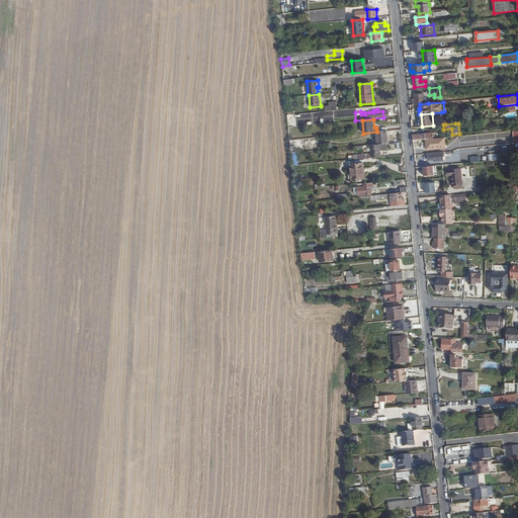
[(389,144),(386,131),(377,132),(376,132),(377,145),(385,144),(389,144)]
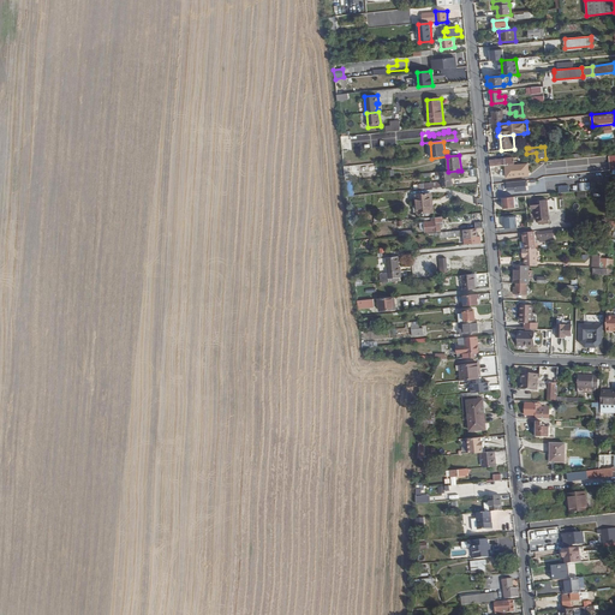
[(514,180),(513,166),(499,167),(499,172),(497,172),(497,181),(514,180)]
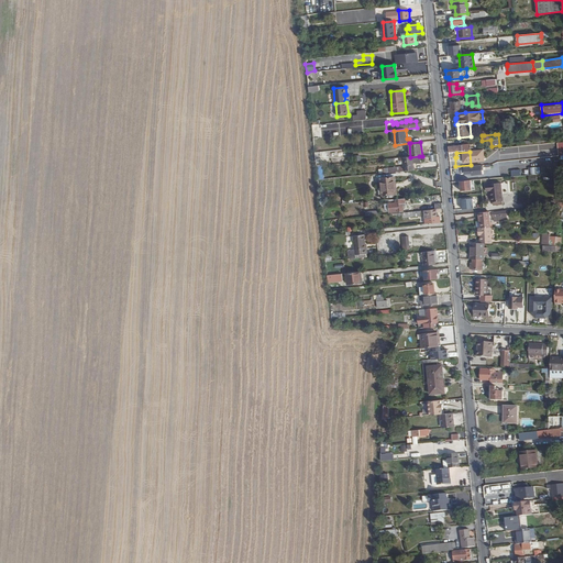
[(475,153),(475,157),(476,175),(487,175),(487,166),(482,166),(481,156),(478,156),(478,152),(475,153)]
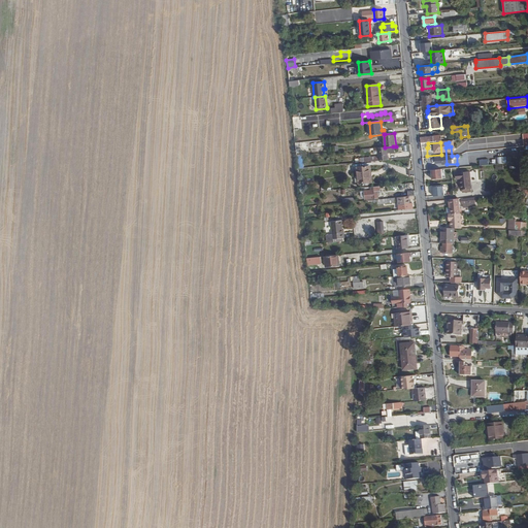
[(389,160),(388,153),(394,152),(393,146),(385,147),(377,147),(380,161),(389,160)]
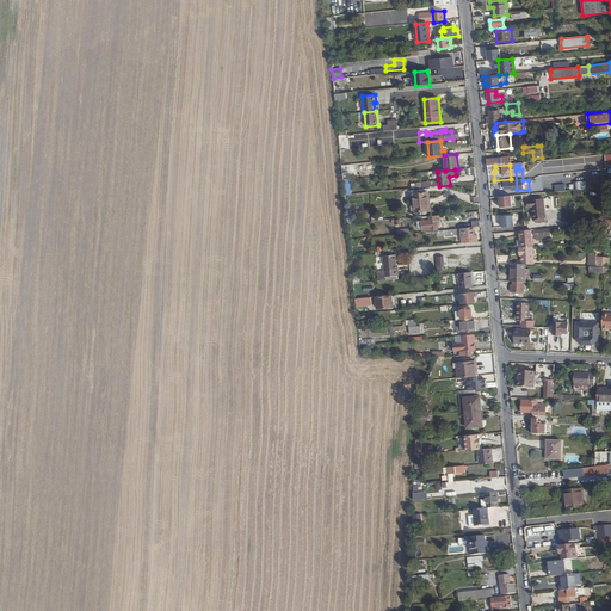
[(430,211),(429,199),(430,199),(429,192),(413,195),(414,201),(409,201),(411,214),(430,211)]
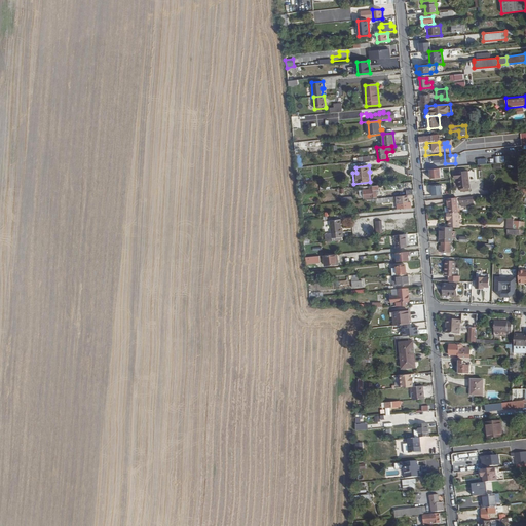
[(428,180),(440,179),(439,168),(427,170),(428,180)]
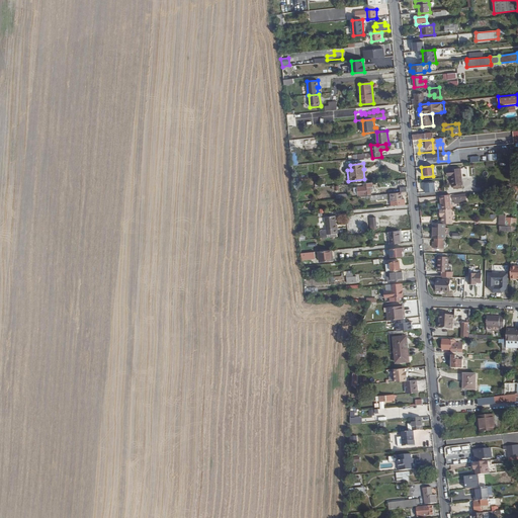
[(452,186),(453,185),(454,188),(463,187),(461,168),(448,169),(449,176),(451,176),(452,186)]
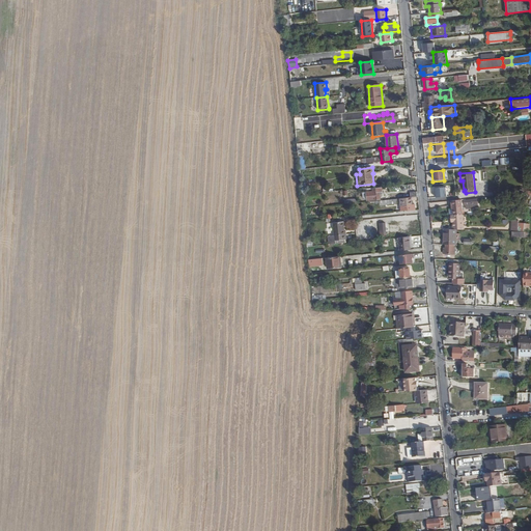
[(435,198),(446,198),(445,187),(429,188),(429,194),(434,193),(435,198)]
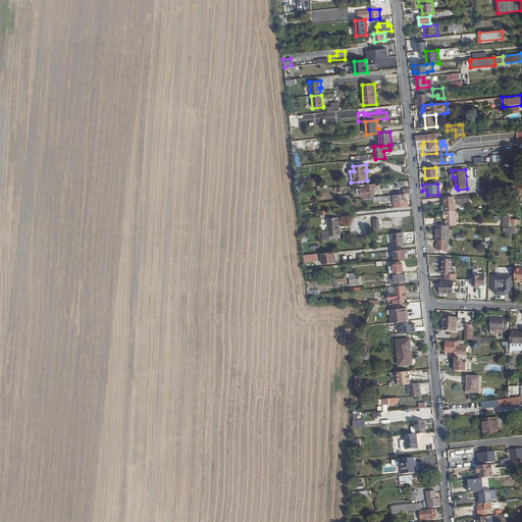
[(376,192),(376,185),(361,186),(362,198),(374,196),(374,192),(376,192)]
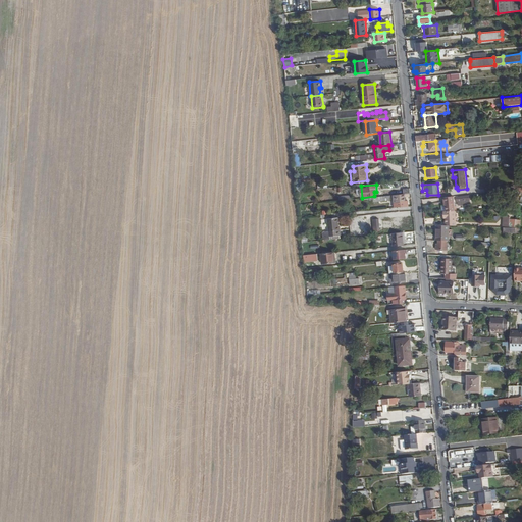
[(455,206),(455,197),(455,196),(444,197),(444,202),(446,202),(446,205),(446,211),(456,211),(455,206)]
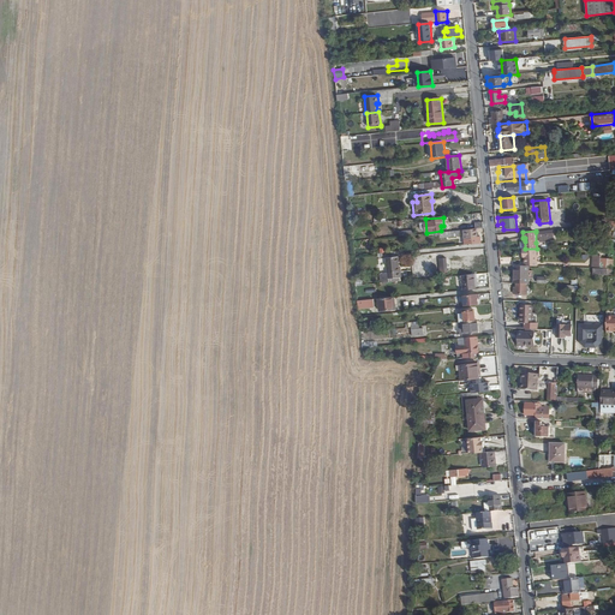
[(549,240),(548,231),(538,231),(538,238),(539,238),(539,242),(549,242),(549,240)]
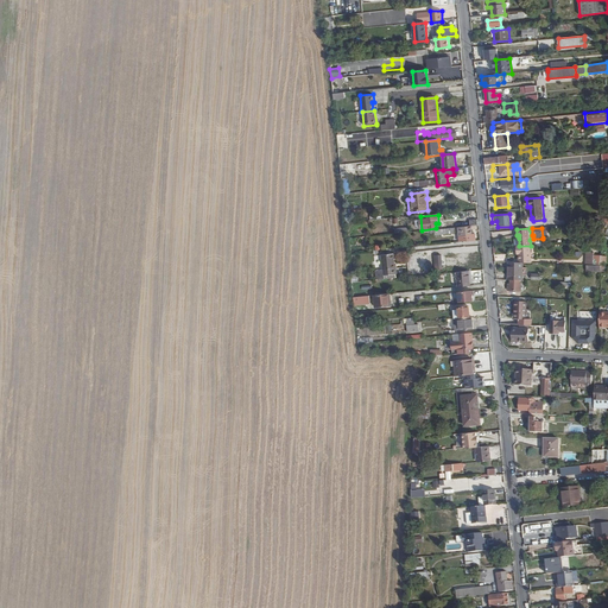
[(476,241),(475,234),(473,234),(472,230),(458,232),(460,242),(476,241)]
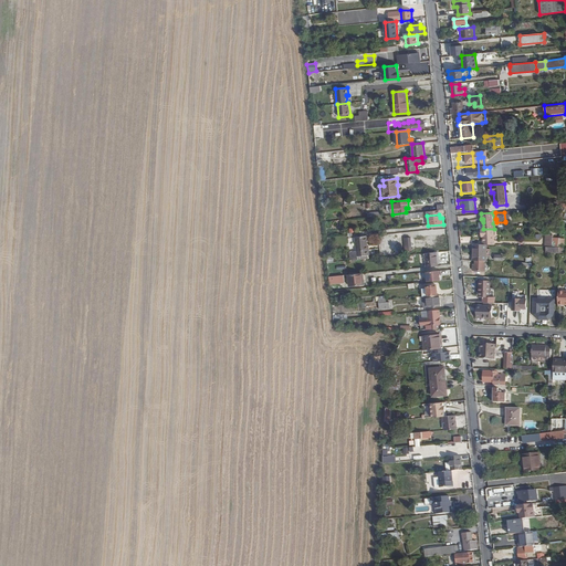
[(483,229),(481,229),(481,234),(482,234),(482,237),(482,244),(488,244),(495,244),(494,229),(483,229)]
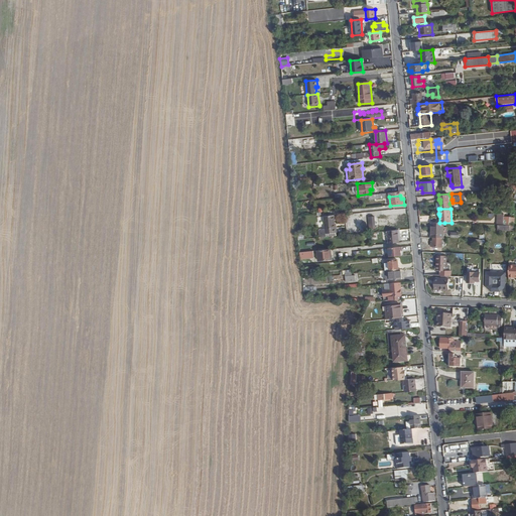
[(510,217),(504,217),(505,214),(498,214),(497,224),(509,225),(510,217)]
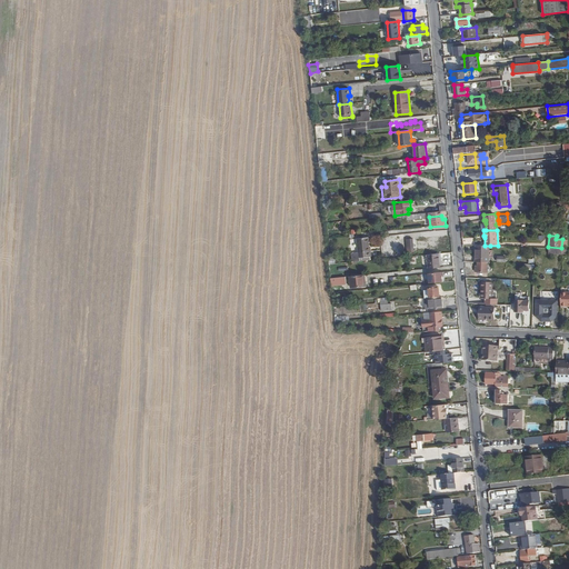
[(371,257),(369,238),(358,239),(360,258),(371,257)]
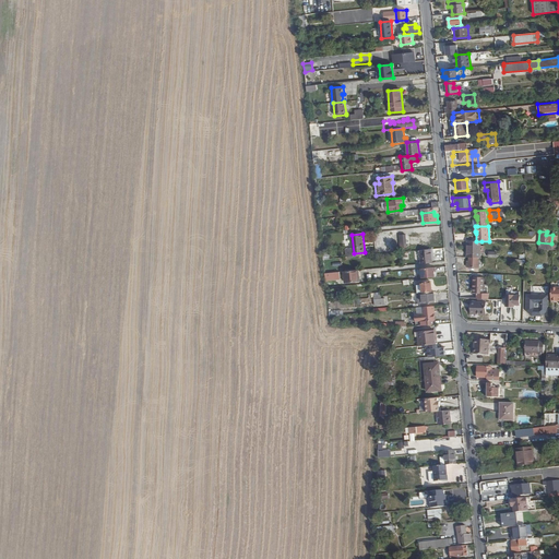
[(482,241),(476,241),(467,240),(467,257),(470,257),(479,258),(480,258),(482,241)]
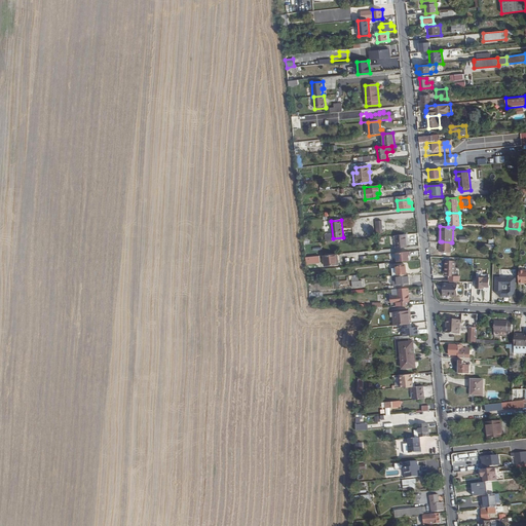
[(407,248),(406,234),(395,236),(396,249),(407,248)]
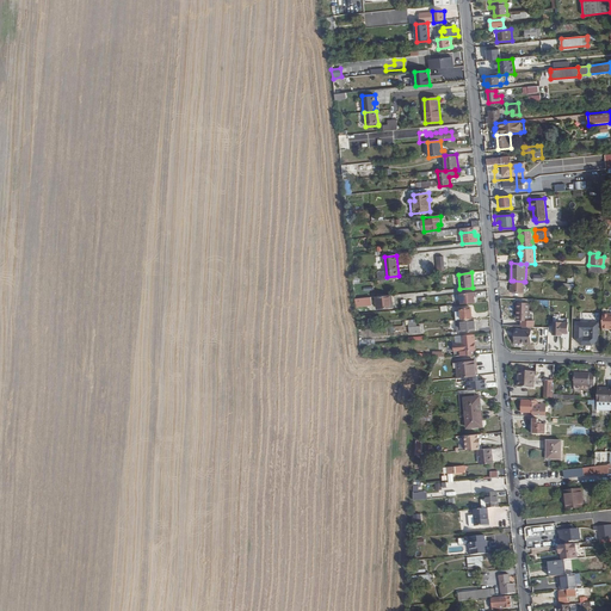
[(524,285),(524,282),(513,281),(513,285),(511,285),(510,291),(524,292),(525,285),(524,285)]
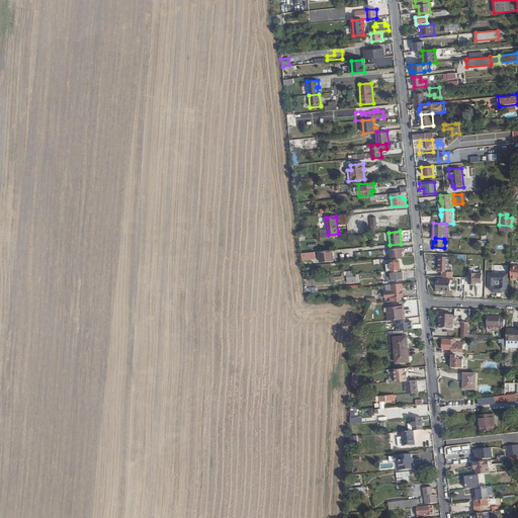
[(402,257),(402,252),(401,252),(400,248),(387,249),(389,258),(402,257)]
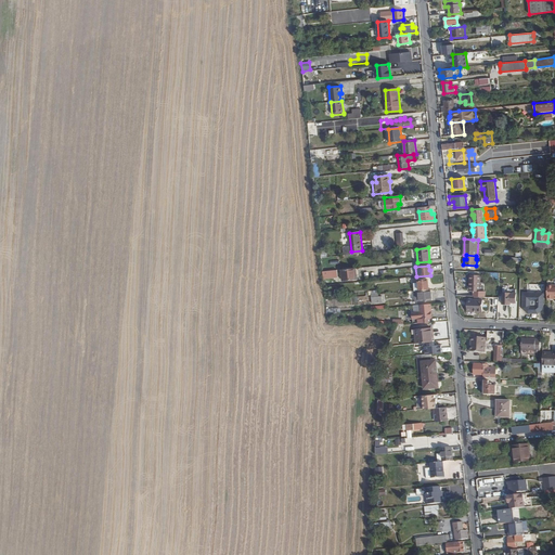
[(344,281),(360,278),(358,267),(341,270),(344,281)]
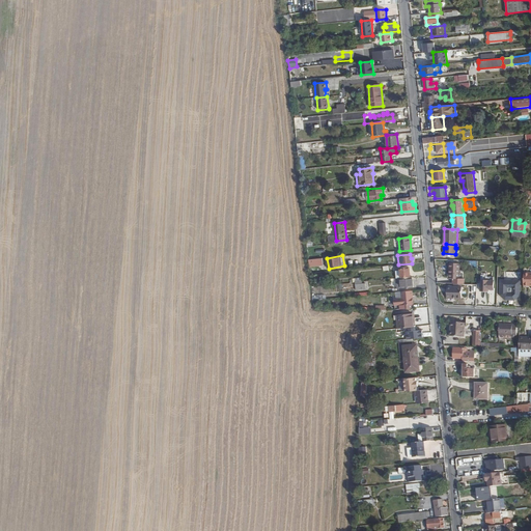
[(309,259),(310,267),(325,264),(324,257),(309,259)]
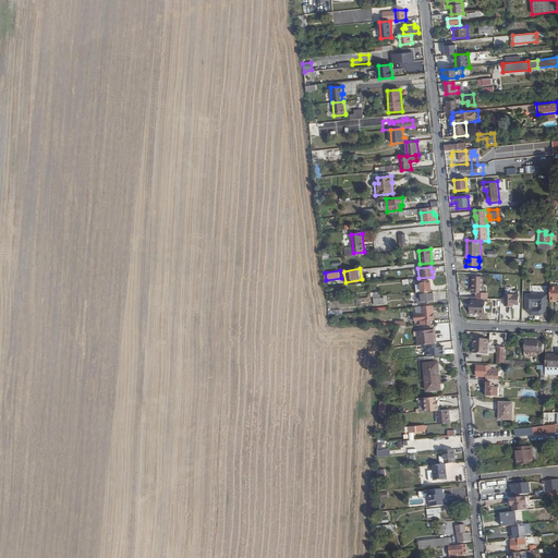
[(473,276),(472,292),(473,292),(475,292),(483,292),(484,276),(473,276)]
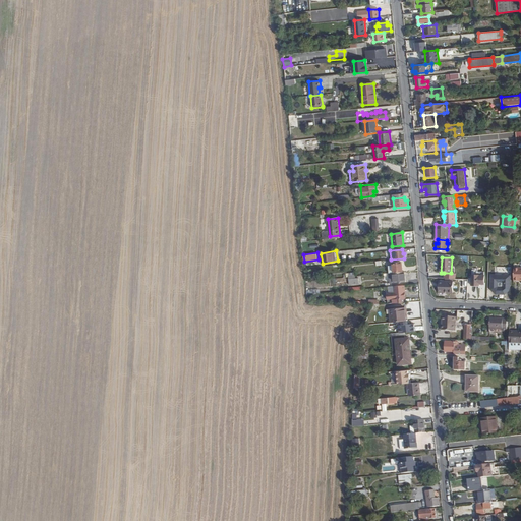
[(394,273),(398,273),(403,272),(402,264),(402,263),(393,264),(394,273)]
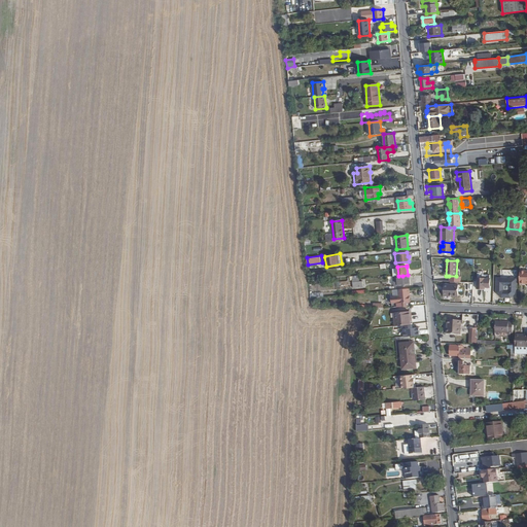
[(516,293),(517,271),(510,270),(510,267),(499,267),(499,278),(497,278),(497,292),(499,292),(499,294),(501,297),(511,297),(514,294),(514,293),(516,293)]
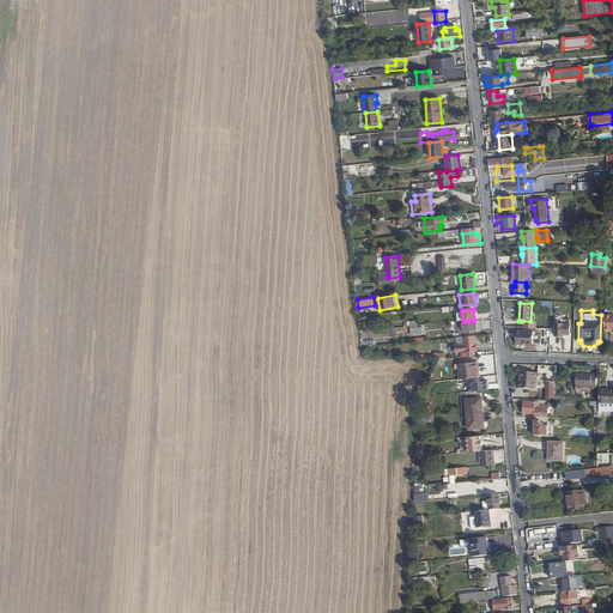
[(570,320),(563,319),(563,315),(556,315),(554,335),(564,335),(564,334),(570,334),(570,320)]
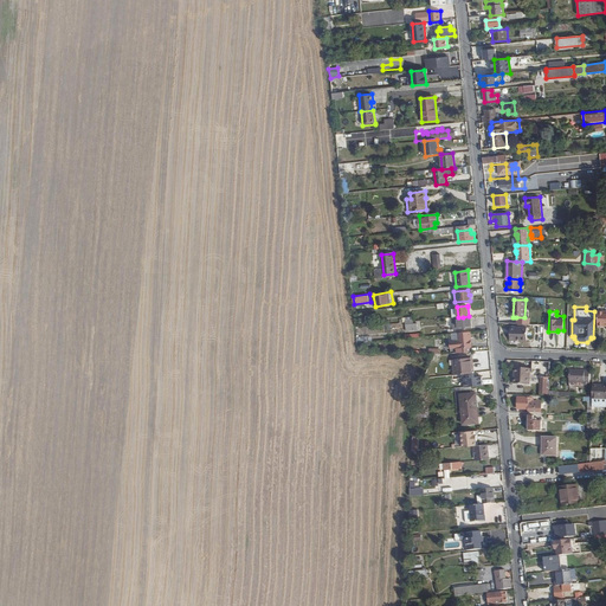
[(414,316),(404,317),(404,322),(406,322),(407,330),(420,330),(420,322),(414,322),(414,316)]
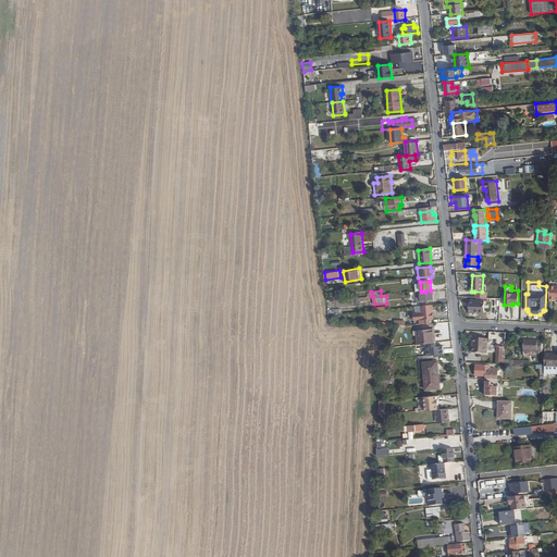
[(421,292),(421,299),(422,302),(434,301),(433,291),(431,291),(425,292),(421,292)]
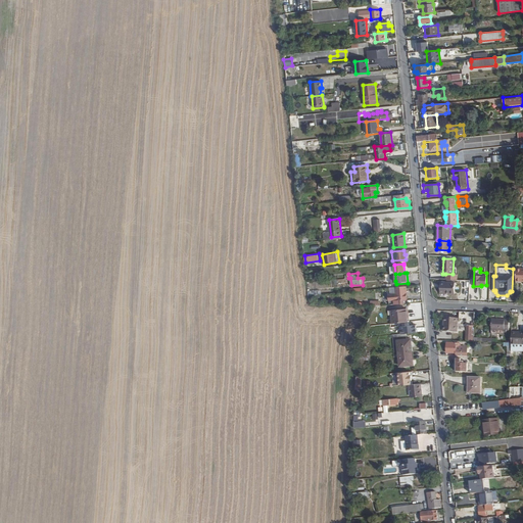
[(446,291),(455,292),(456,282),(440,282),(440,293),(446,293),(446,291)]
